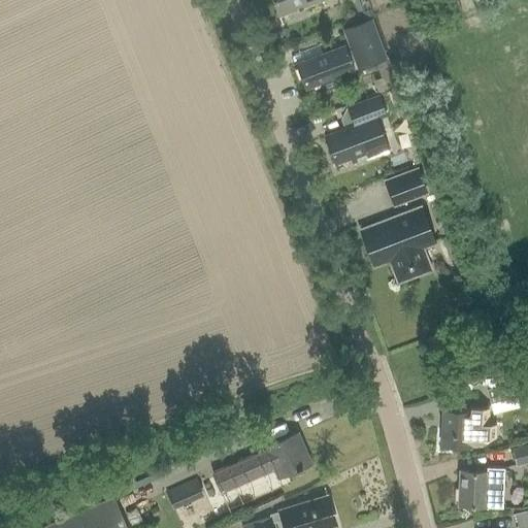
[(273,0),(281,17),(322,0),(273,0)]
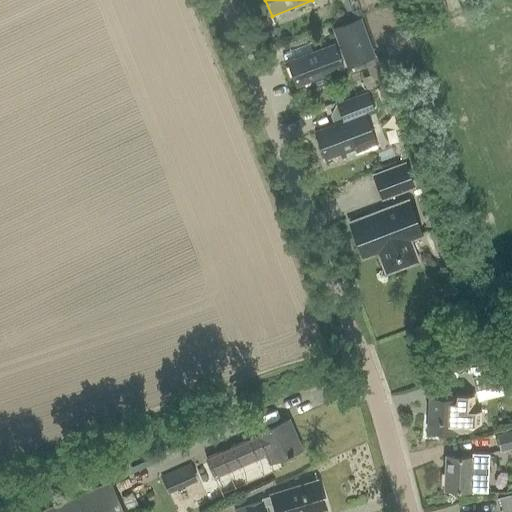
[(384,84),(373,56),(359,18),(333,28),(340,46),(336,48),(334,43),(288,60),(298,84),(310,79),(314,88),(347,76),(341,59),(344,58),(347,65),(364,59),(370,75),(366,77),(371,89),(384,84)]
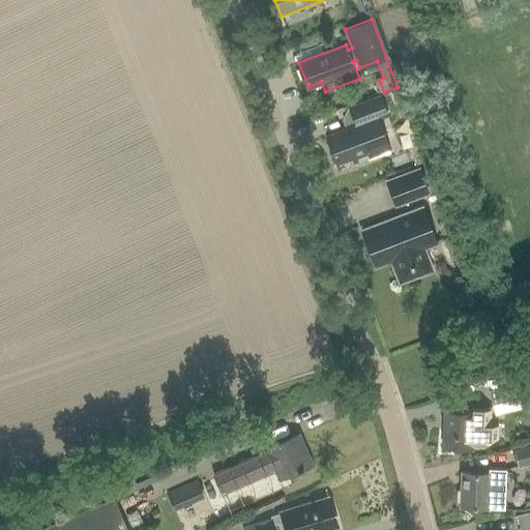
[(349,106),(349,108),(354,121),(345,125),(346,127),(326,135),(336,162),(352,155),(354,160),(388,148),(377,118),(386,114),(379,94),(349,106)]
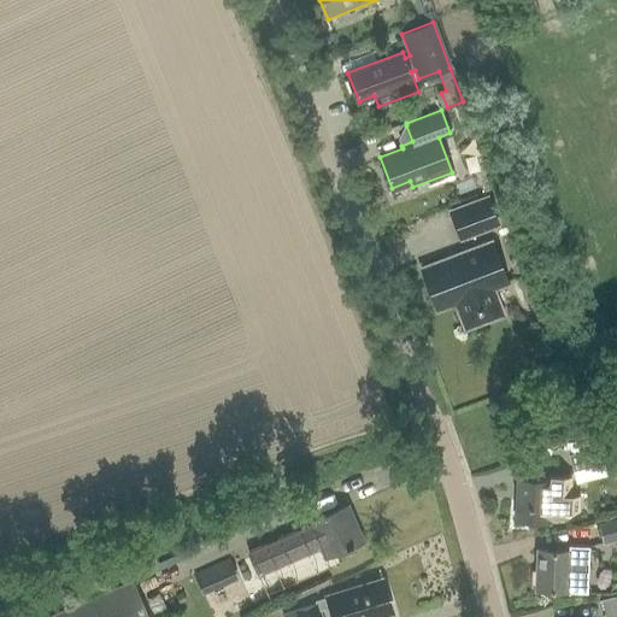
[(450,210),(462,240),(501,224),(491,194),(450,210)]
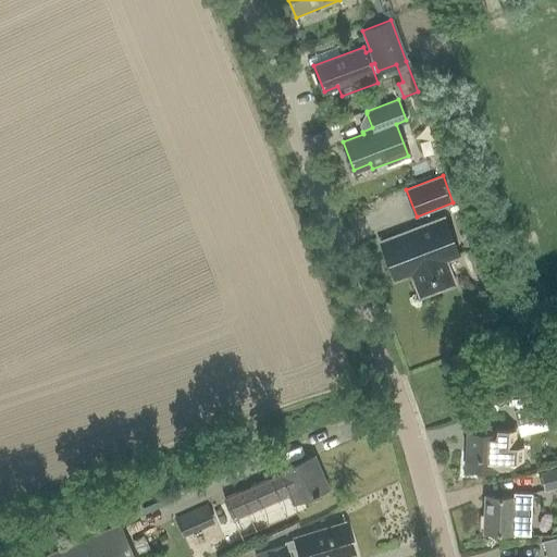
[(444,218),(381,242),(395,279),(412,272),(421,297),(454,284),(444,260),(458,255),(444,218)]
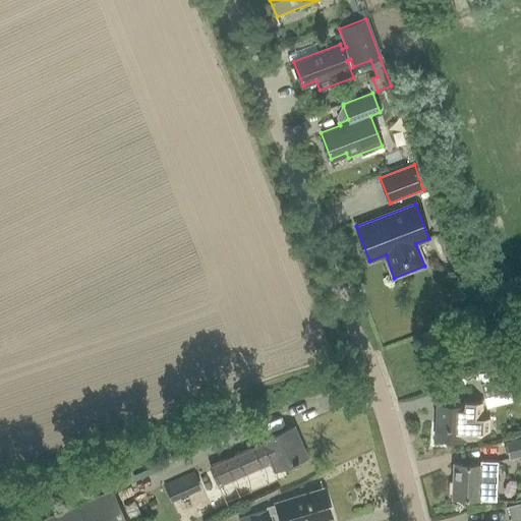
[(469,304),(454,310),(457,317),(472,311),(469,304)]
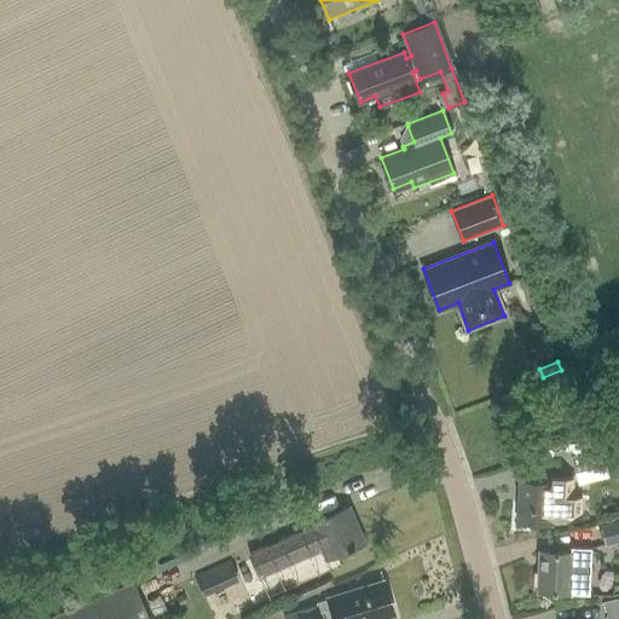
[(602,447),(572,456),(577,472),(607,464),(602,447)]
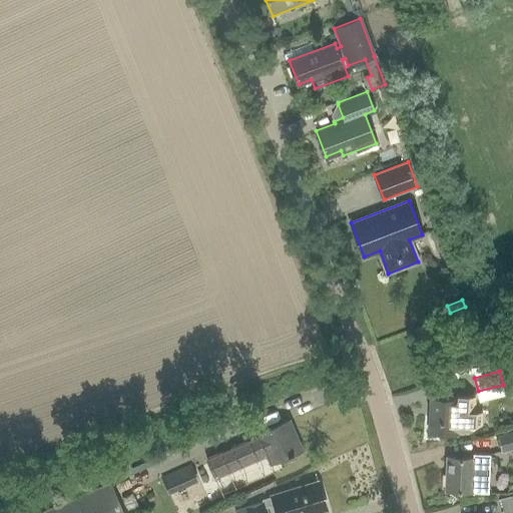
[(457,396),(457,400),(431,398),(429,432),(456,434),(456,431),(468,432),(476,424),(477,412),(473,412),(474,397),(457,396)]
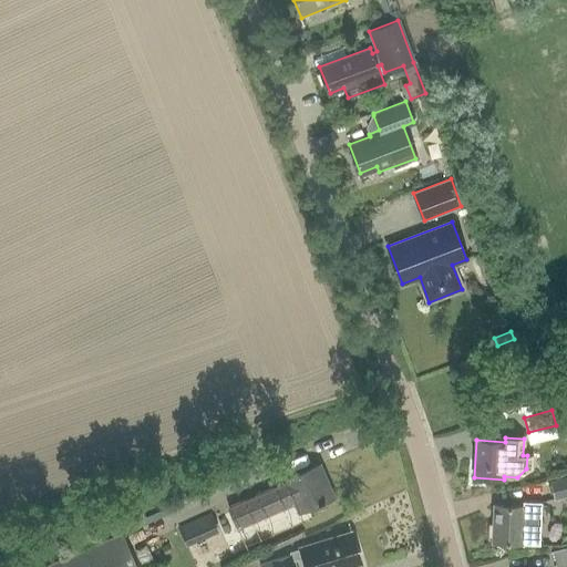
[(299,512),(333,497),(320,465),(286,480),(287,482),(229,506),(238,527),(296,503),(299,512)]
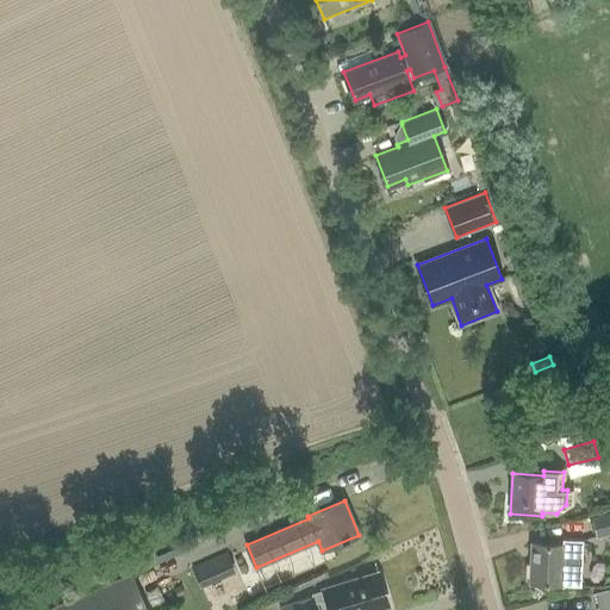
[(609,512),(593,517),(598,537),(609,534),(609,512)]
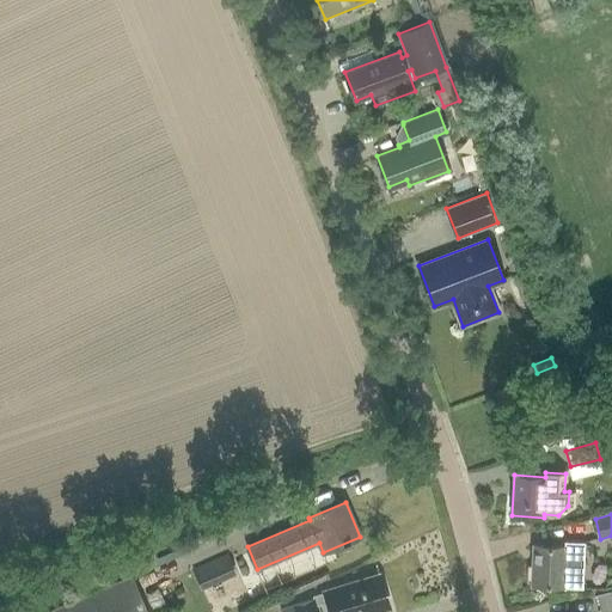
[(585,543),(564,542),(563,546),(533,545),(532,587),(582,589),(585,548),(585,543)]
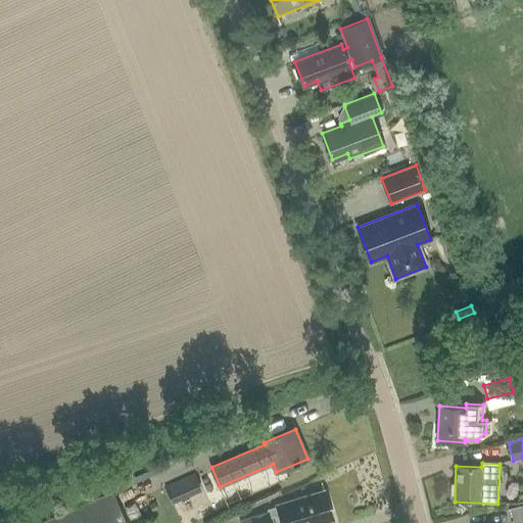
[(125,522),(112,493),(43,522),(125,522)]
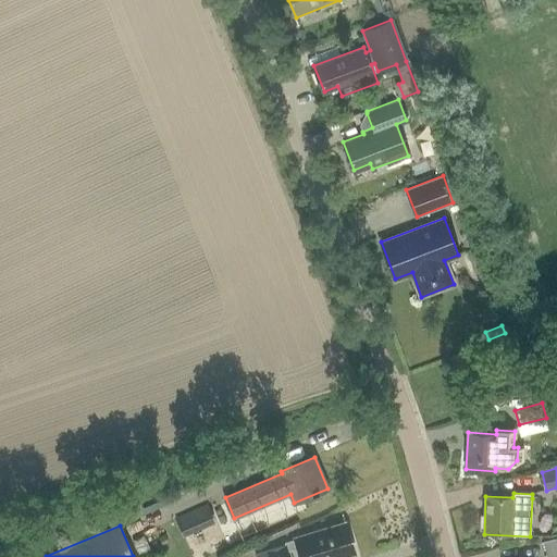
[(335,556),(354,552),(346,525),(283,544),(284,547),(256,555),(257,556),(289,556),(288,552),(298,549),(299,556),(335,556)]
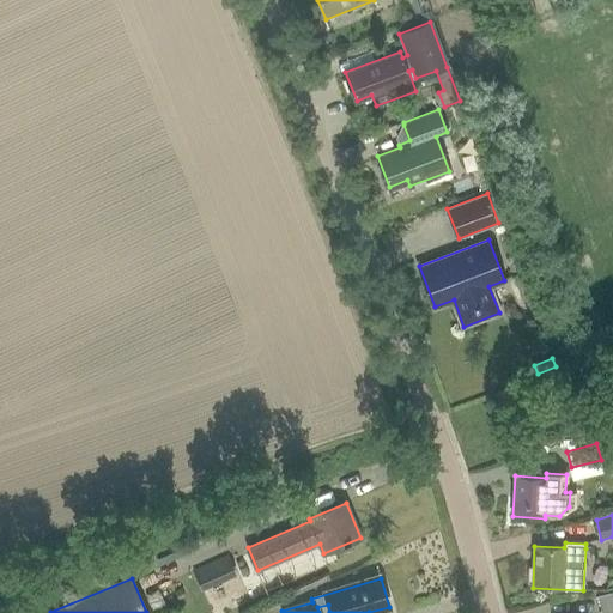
[(612,592),(599,596),(602,612),(606,612),(612,611),(612,592)]
